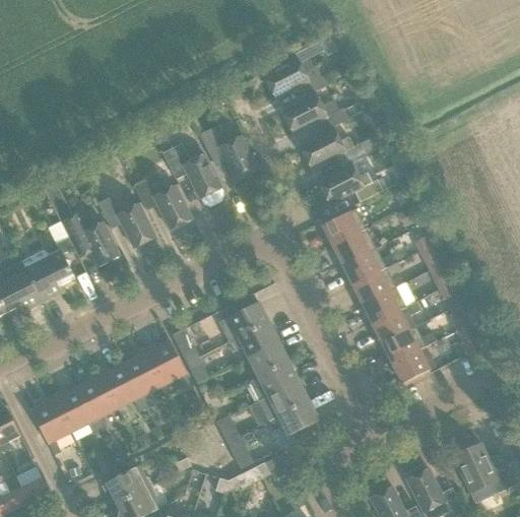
[(307,97),(330,85),(321,66),(306,73),(300,61),(265,77),(276,99),(302,86),(307,97)]
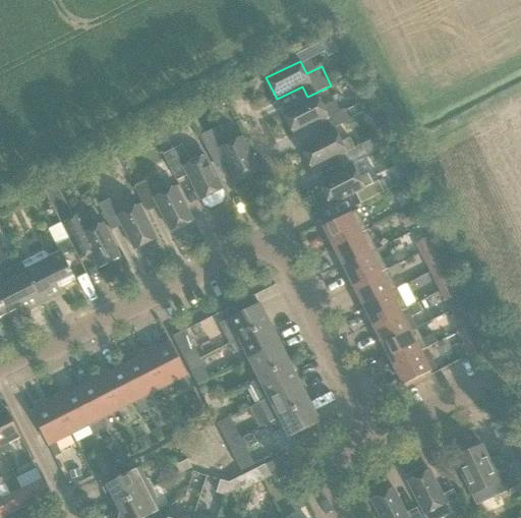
[(335,98),(323,105),(317,96),(284,113),(294,133),(320,121),(325,132),(351,119),(346,109),(342,111),(335,98)]
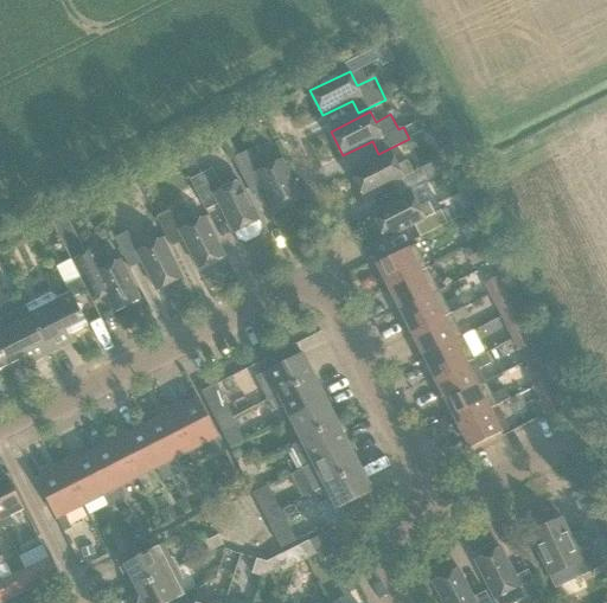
[(425,127),(421,119),(407,126),(410,134),(425,127)]
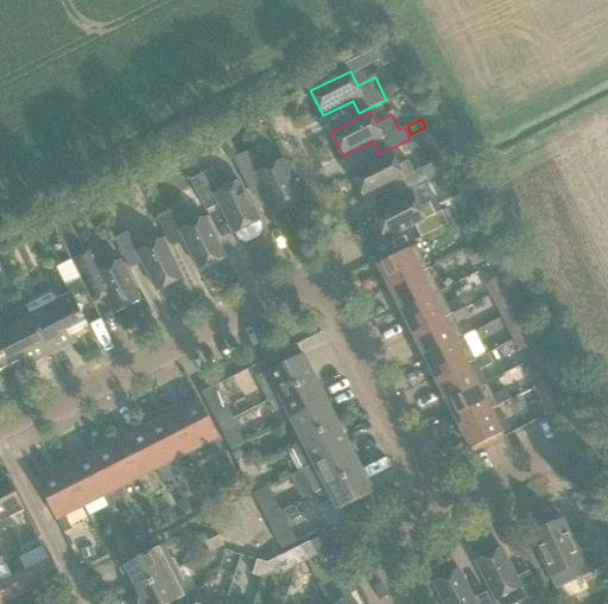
[(284,160),(267,169),(258,150),(235,160),(249,190),(263,183),(277,213),(303,199),(284,160)]
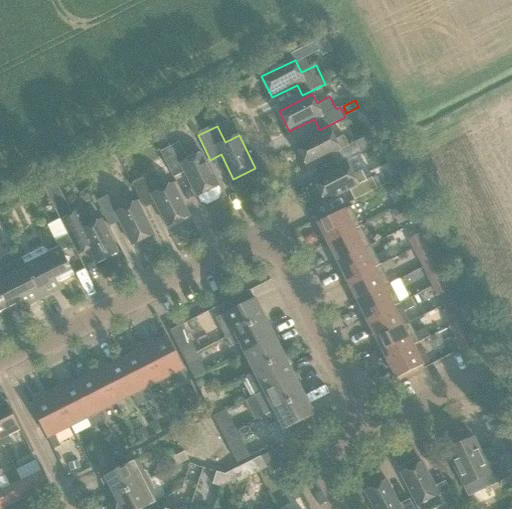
[(344,132),(334,137),(330,129),(297,146),(307,167),(333,155),(338,165),(347,160),(361,154),(363,152),(358,142),(359,142),(356,138),(349,142),(344,132)]
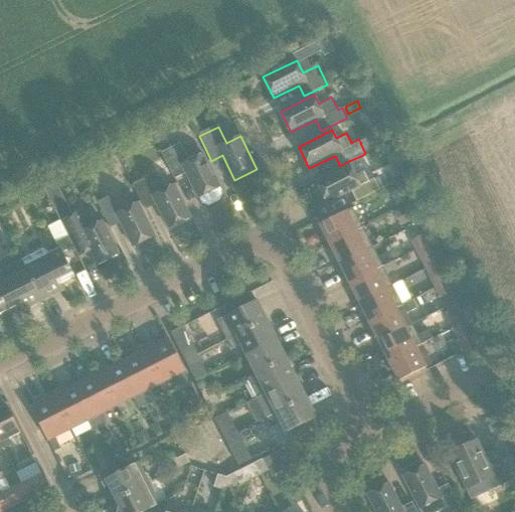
[(373,132),(360,139),(365,150),(379,143),(373,132)]
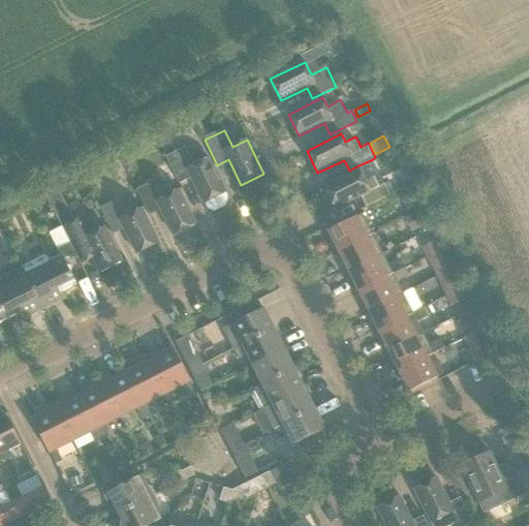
[(210,158),(196,165),(188,149),(167,159),(181,184),(192,178),(205,204),(206,203),(209,209),(215,211),(226,206),(229,199),(226,193),(227,192),(210,158)]
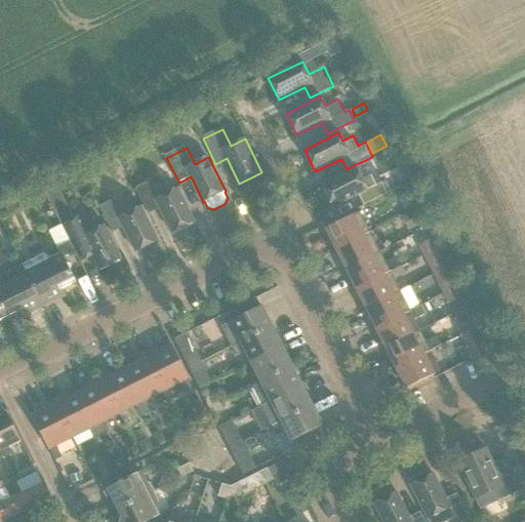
[(65,161),(70,173),(80,168),(75,157),(65,161)]
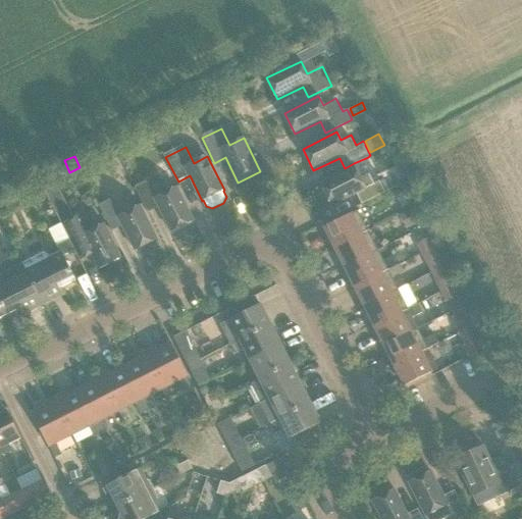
[(321,185),(316,187),(324,203),(329,201),(331,204),(357,192),(362,202),(384,190),(380,182),(379,178),(368,157),(354,163),(356,166),(321,183),(321,185)]
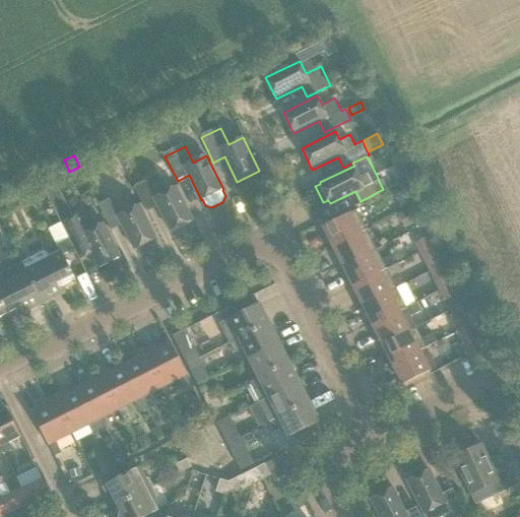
[(313,182),(336,171),(333,165),(310,176),(313,182)]
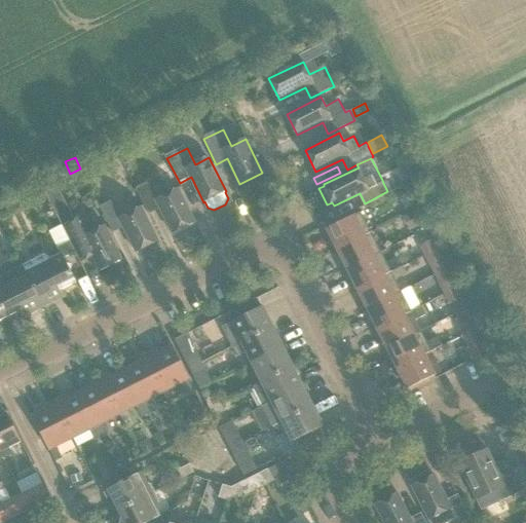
[(64,226),(75,250),(75,249),(81,260),(90,255),(99,271),(121,260),(105,227),(90,233),(82,217),(76,220),(57,180),(43,186),(64,226)]
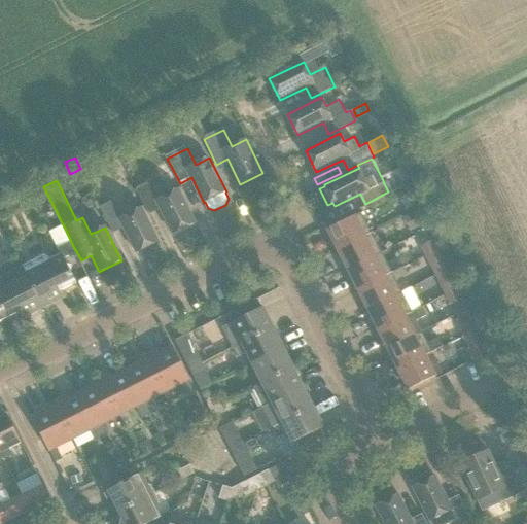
[(161,209),(173,234),(196,223),(178,189),(156,201),(148,183),(137,189),(149,214),(161,209)]
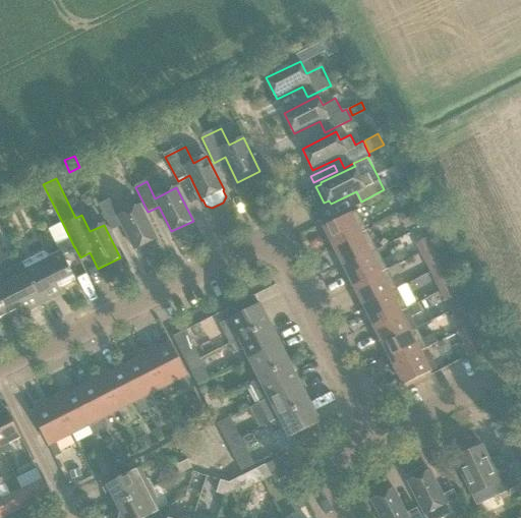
[(414,197),(408,186),(398,191),(403,204),(414,197)]
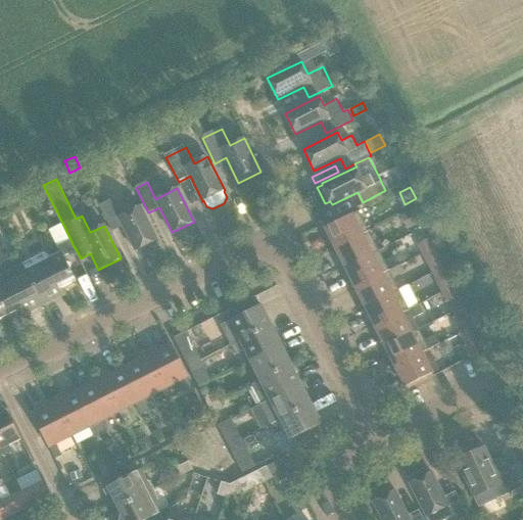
[(123,226),(136,251),(157,240),(140,207),(119,218),(110,201),(98,207),(111,232),(123,226)]
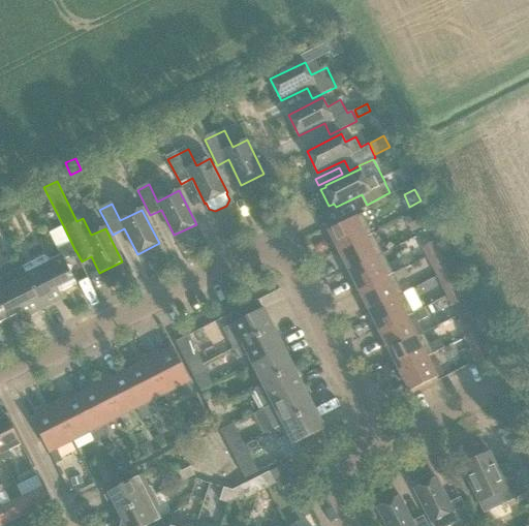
[(416,223),(424,220),(418,209),(411,213),(416,223)]
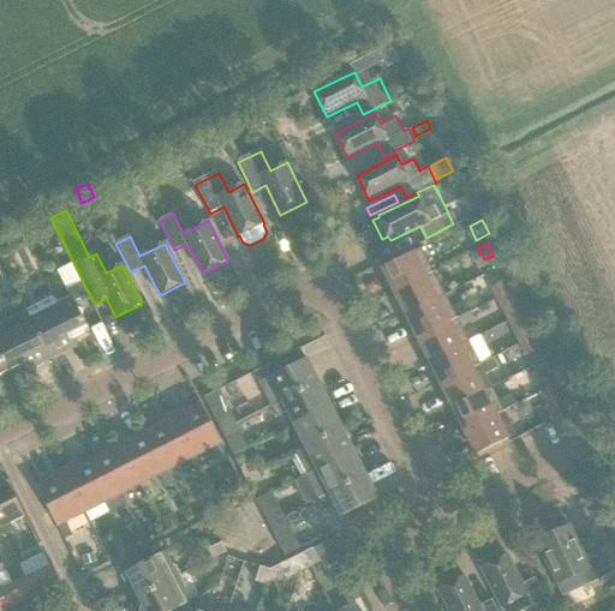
[(381,267),(393,291),(433,270),(421,246),(381,267)]
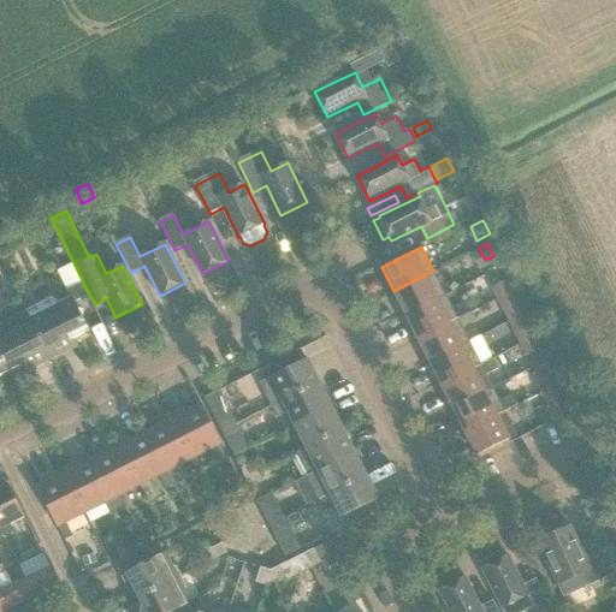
[(59,255),(42,262),(51,281),(67,275),(59,255)]
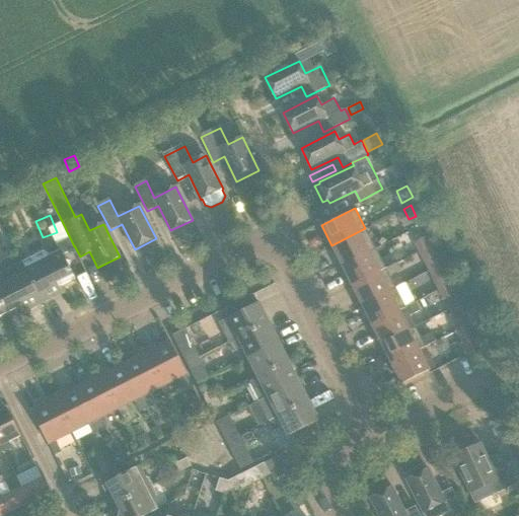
[(44,250),(22,262),(44,302),(58,294),(55,289),(75,278),(62,252),(74,246),(63,223),(61,224),(67,235),(56,240),(60,249),(51,254),(45,252),(44,250)]
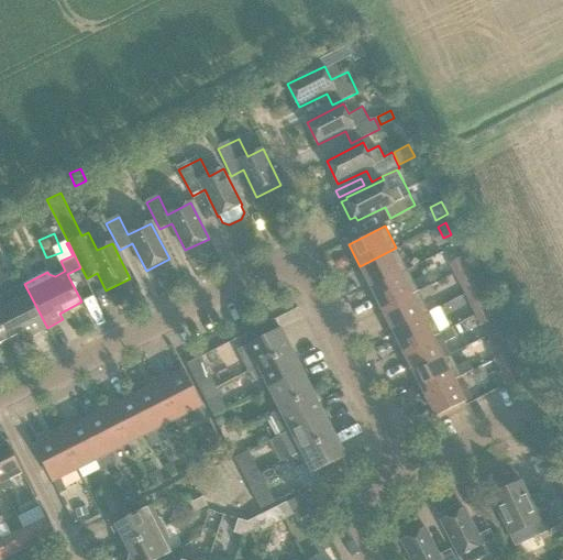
[(396,248),(360,266),(371,287),(407,268),(396,248)]
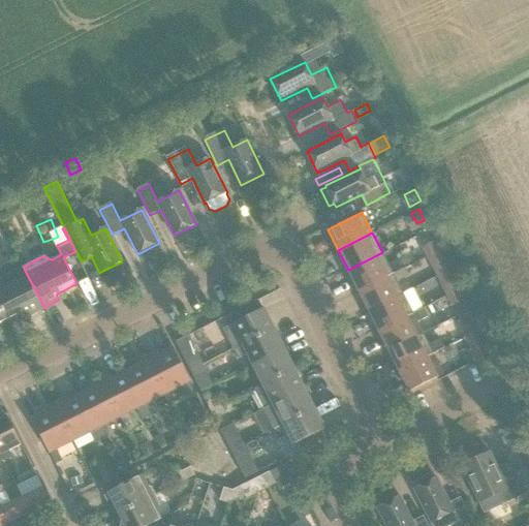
[(423,244),(428,255),(439,249),(434,239),(423,244)]
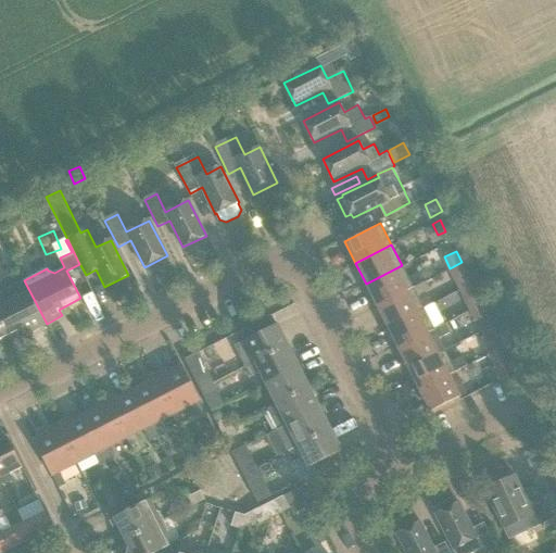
[(462,262),(450,268),(453,276),(466,271),(462,262)]
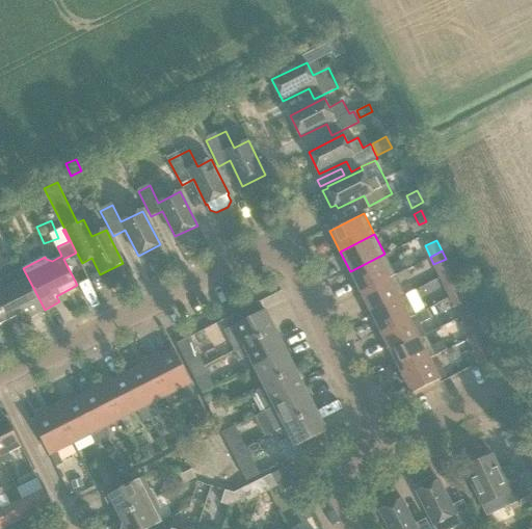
[(384,254),(350,271),(360,291),(395,273),(394,272),(384,254)]
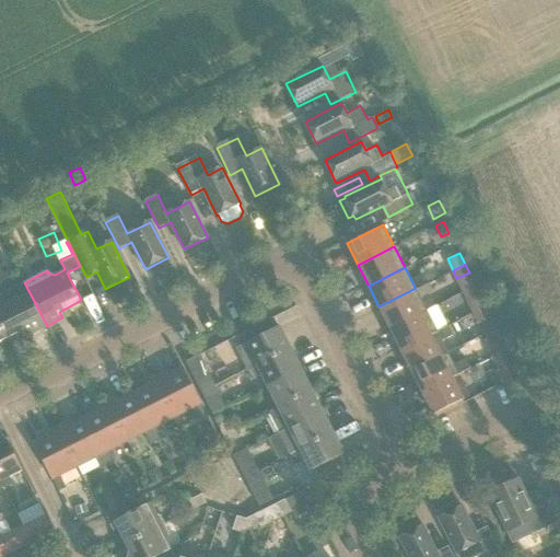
[(378,306),(389,327),(427,309),(420,297),(432,289),(428,280),(415,287),(416,288),(378,306)]
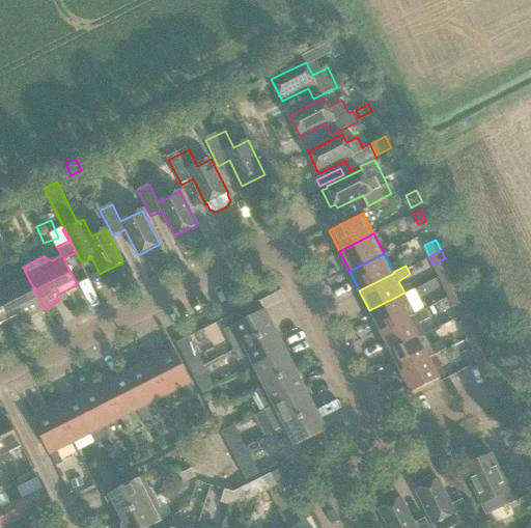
[(0,309),(6,322),(25,312),(28,317),(45,309),(23,268),(0,279),(0,280),(1,282),(0,284),(0,309)]
